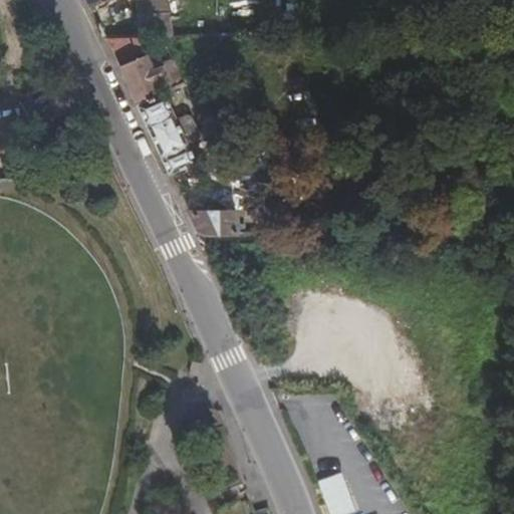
[(136,35),(138,35),(161,34),(170,33),(169,13),(136,14),(136,35)]
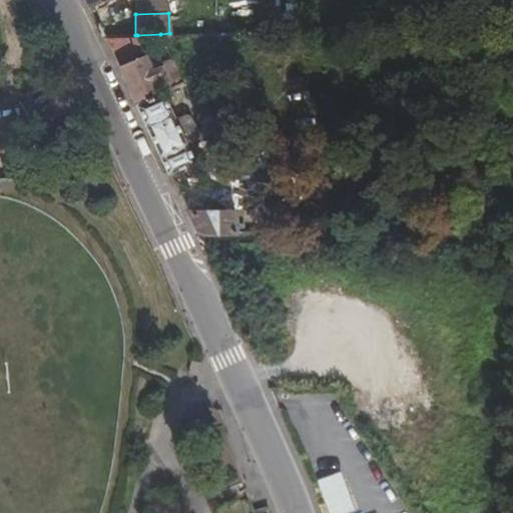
[(135,35),(103,36),(107,39),(130,93),(166,172),(191,160),(184,144),(173,121),(160,92),(181,82),(170,57),(151,65),(137,35),(135,35)]
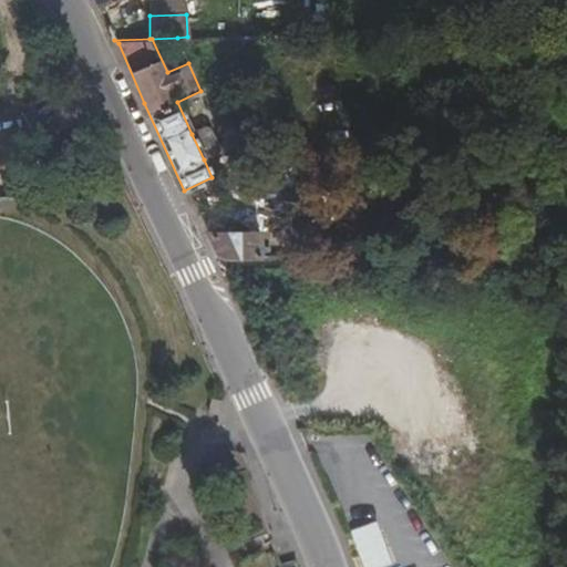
[(206,127),(192,134),(204,160),(216,154),(217,150),(210,133),(206,127)]
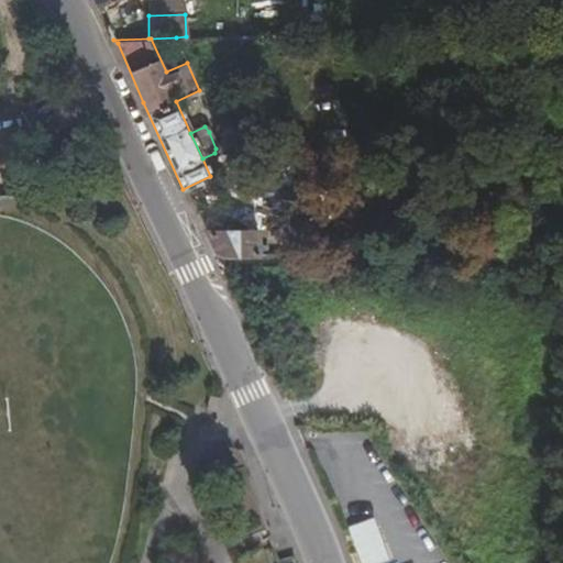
[(258,230),(206,230),(218,255),(257,255),(258,230)]
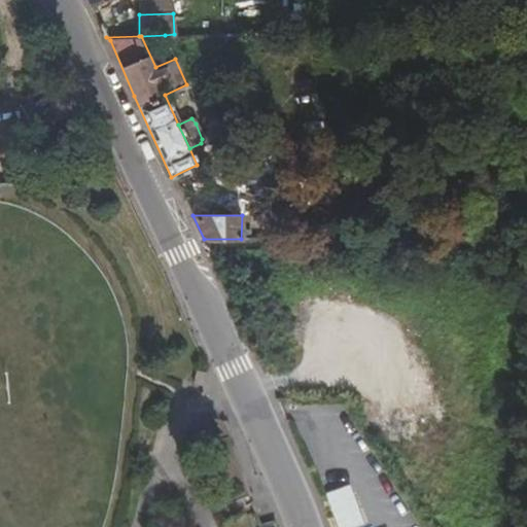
[(206,373),(197,371),(195,384),(203,386),(206,373)]
